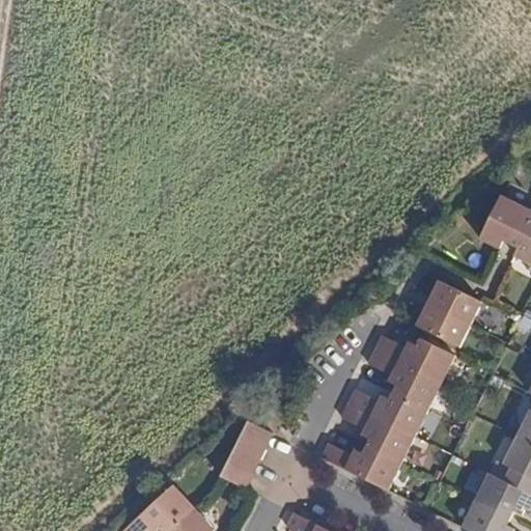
[(503,242),(511,246),(529,210),(502,196),(480,239),(491,244),(499,249),(503,242)]
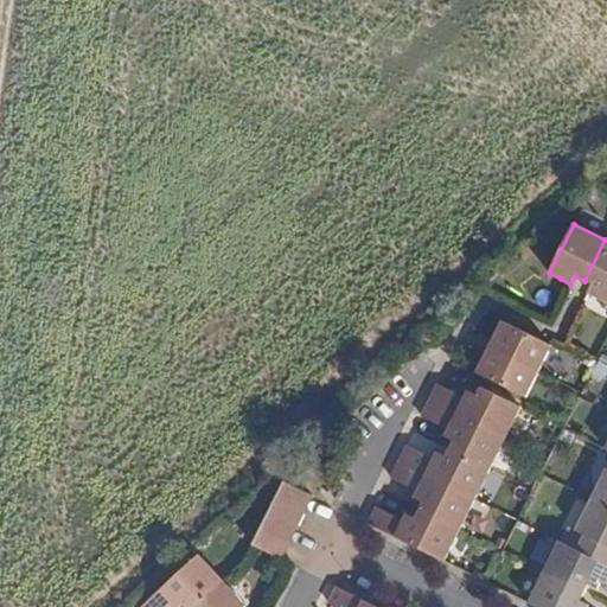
[(606,241),(605,240),(585,281),(593,283),(588,293),(601,299),(606,301),(606,241)]
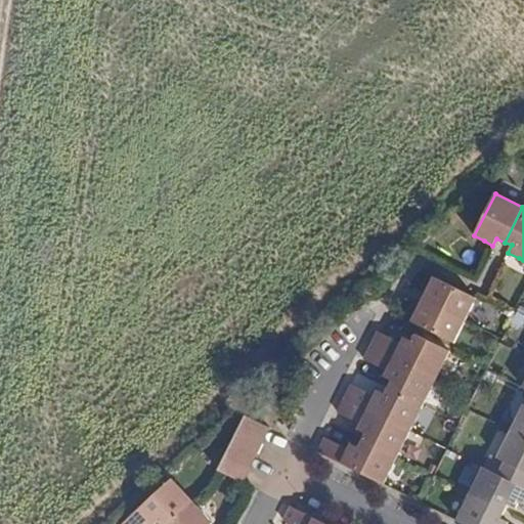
[(430,297),(427,301),(465,320),(475,299),(434,277),(430,285),(426,294),(430,297)]
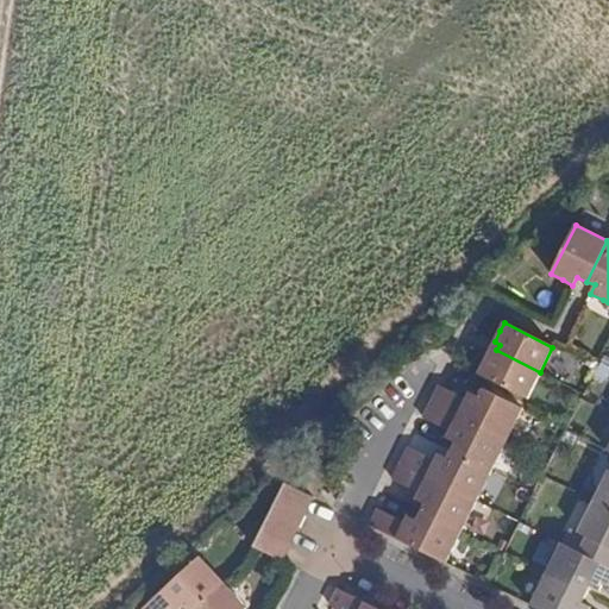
[(540,372),(496,350),(493,356),(488,355),(483,364),(478,374),(527,399),(540,372)]
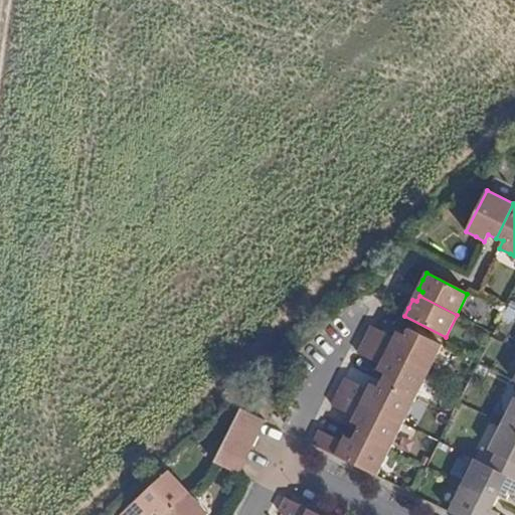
[(365,339),(427,371),(441,344),(408,329),(405,335),(396,331),(392,336),(376,328),(371,326),(367,334),(365,339)]
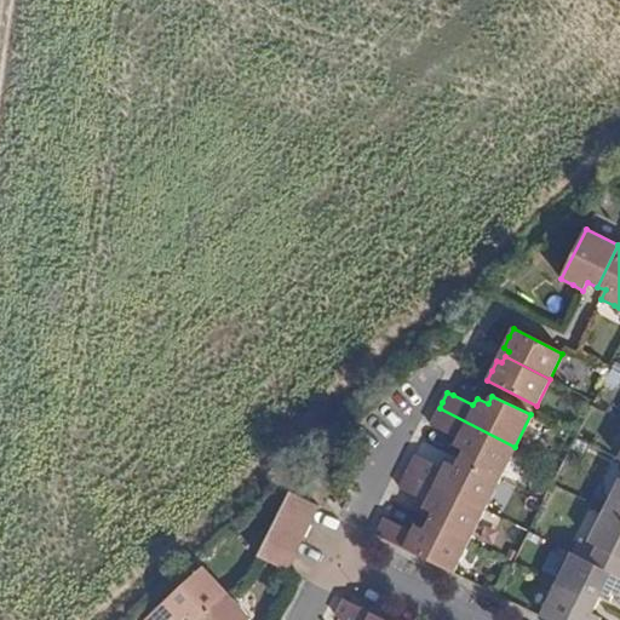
[(463,449),(459,458),(499,478),(515,447),(440,408),(436,415),(431,425),(437,428),(457,438),(454,445),(463,449)]
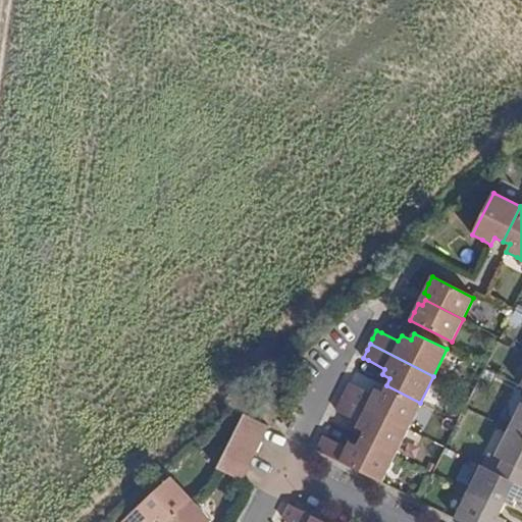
[(344,397),(407,429),(420,403),(386,385),(383,393),(375,388),(373,394),(355,385),(351,383),(348,388),(344,397)]
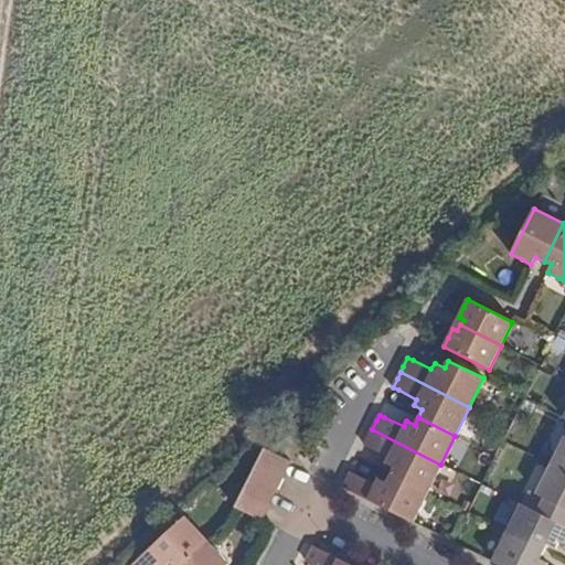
[(426,492),(440,465),(372,429),(369,438),(364,445),(370,447),(387,456),(386,462),(393,467),(391,475),(426,492)]
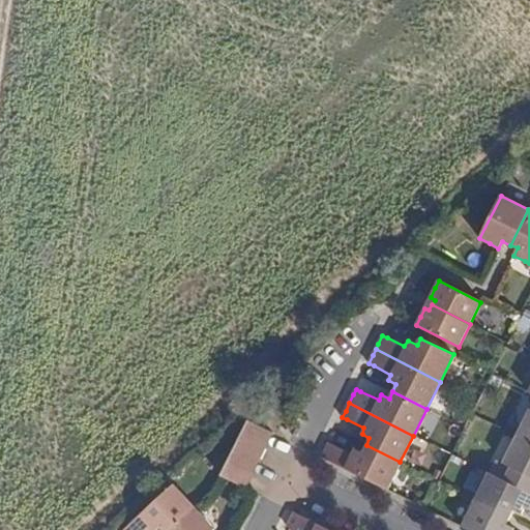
[(529,410),(517,436),(529,442),(529,410)]
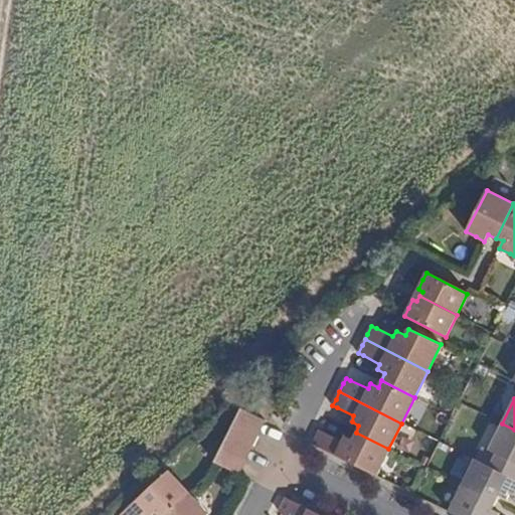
[(234,422),(259,434),(266,420),(241,408),(234,422)]
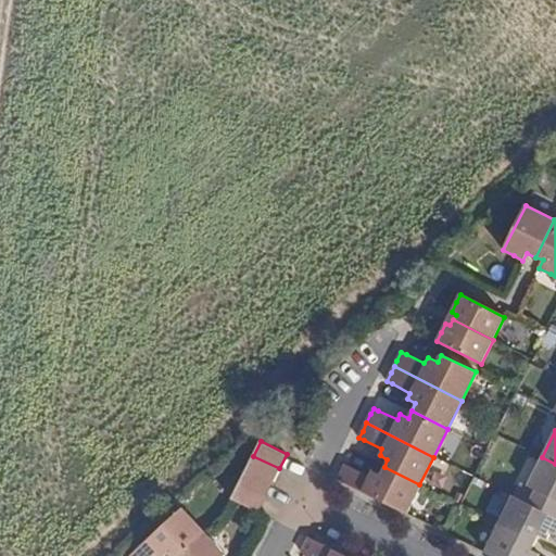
[(247,470),(273,483),(279,468),(253,456),(247,470)]
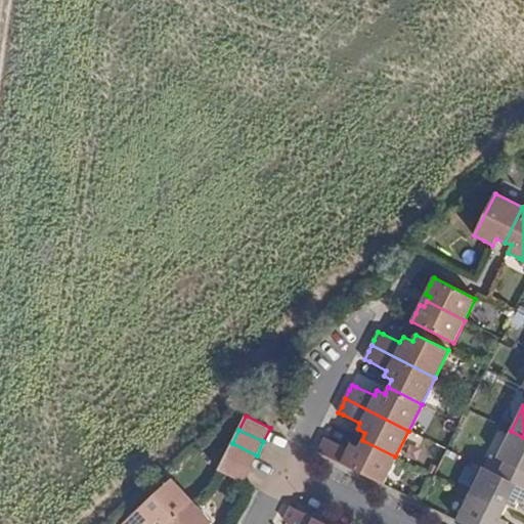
[(499,475),(523,487),(523,437),(511,431),(498,457),(506,462),(499,475)]
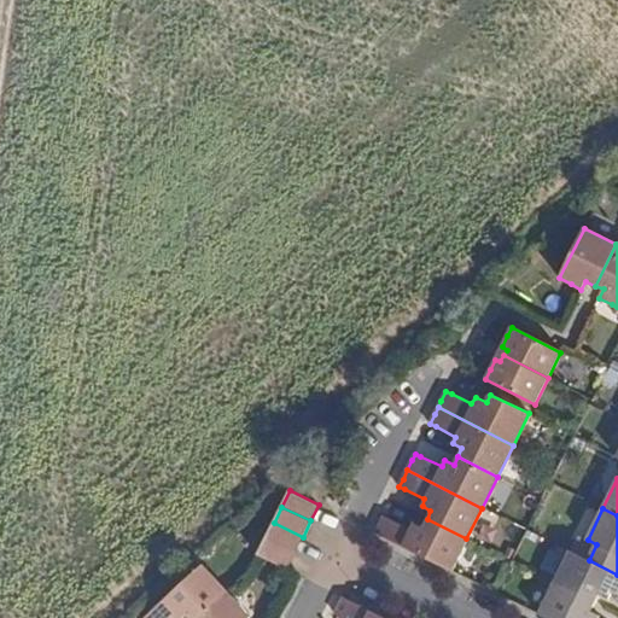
[(452,570),(466,538),(427,519),(425,525),(415,523),(412,528),(389,519),(384,517),(380,523),(375,532),(452,570)]
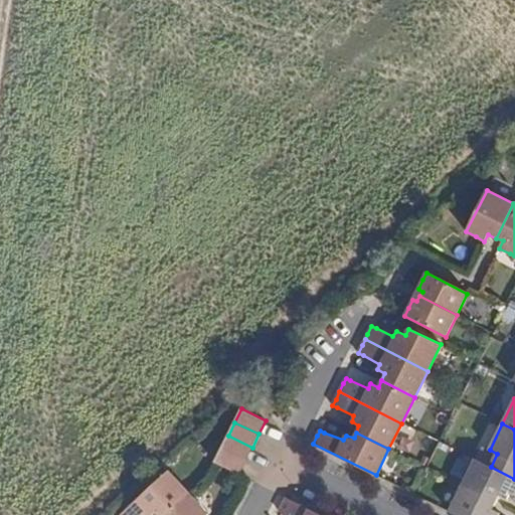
[(221,449),(245,461),(252,448),(228,436),(221,449)]
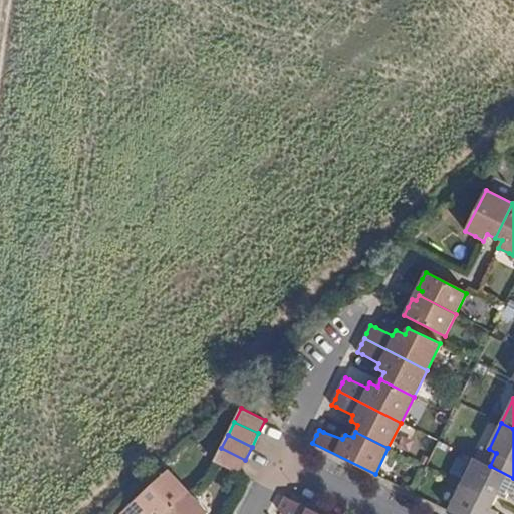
[(238,474),(245,460),(221,448),(214,462),(238,474)]
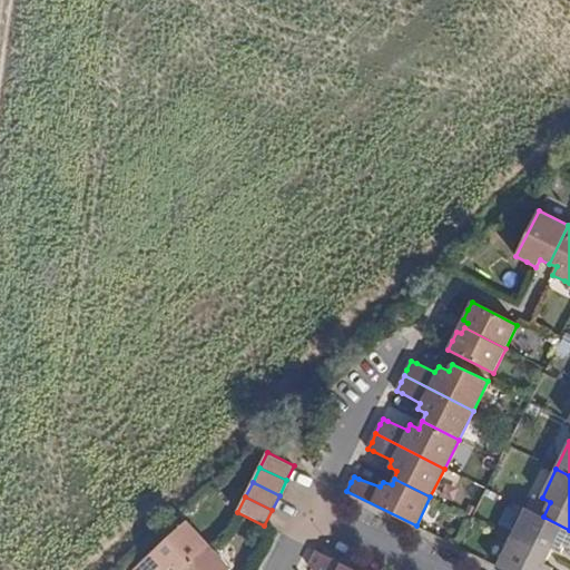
[(550,502),(542,498),(534,512),(543,517),(550,502)]
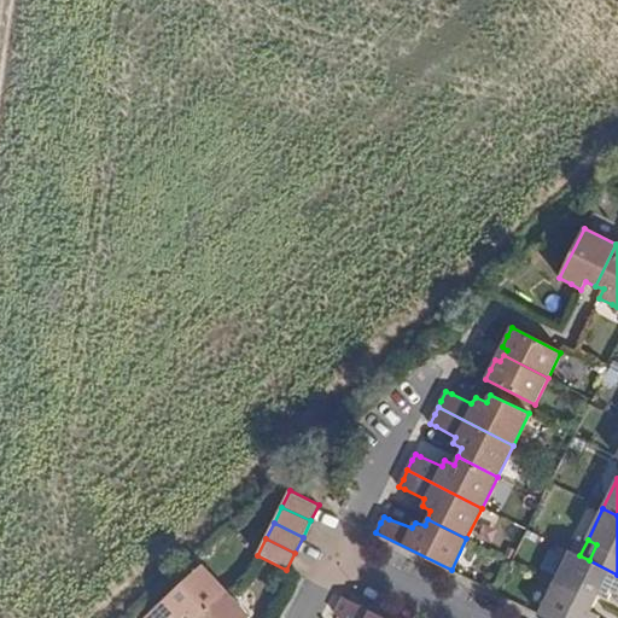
[(571,551),(554,582),(595,604),(600,594),(610,599),(612,593),(617,595),(617,575),(589,560),(579,555),(571,551)]
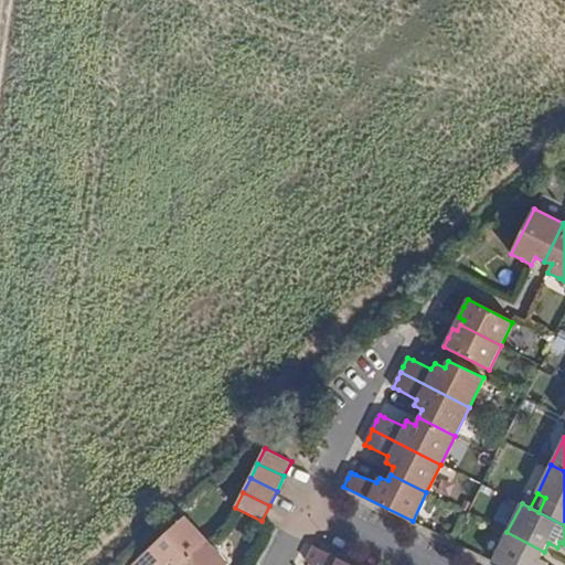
[(185,516),(131,564),(158,564),(160,564),(161,564),(166,564),(171,562),(173,564),(180,564),(208,541),(185,516)]
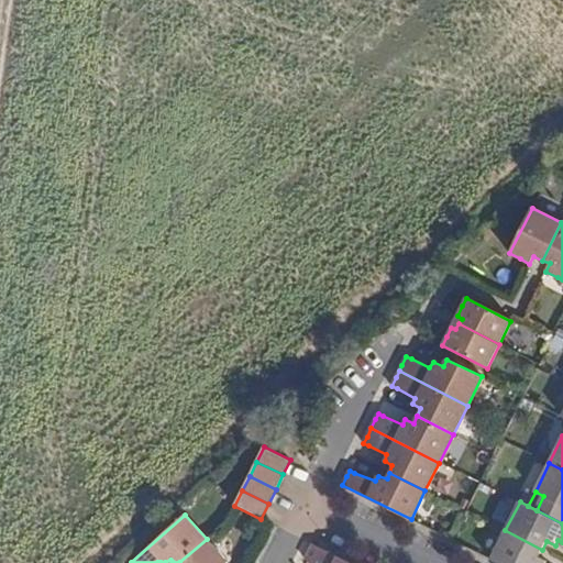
[(542,550),(505,530),(490,559),(497,562),(543,562),(545,561),(539,558),(542,550)]
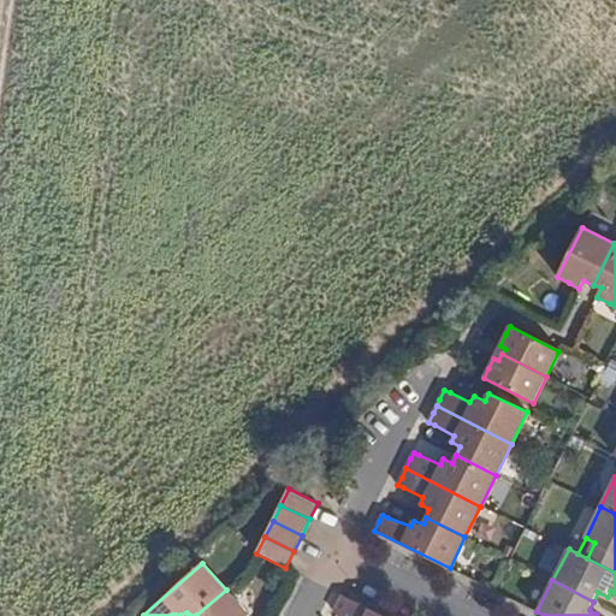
[(226,590),(196,615),(247,615),(249,614),(226,590)]
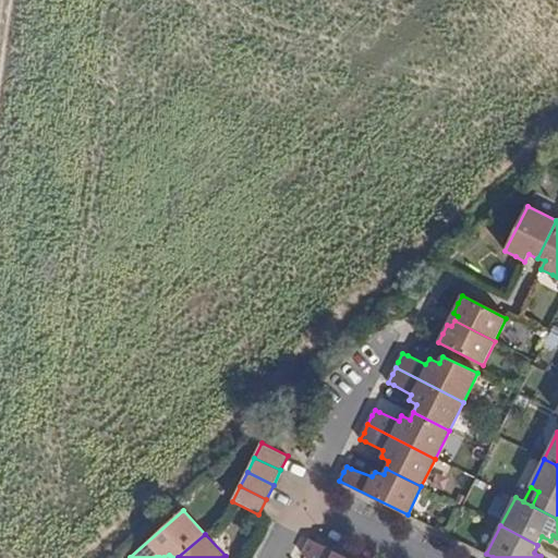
[(346,557),(310,540),(307,546),(302,554),(307,557),(310,557),(346,557)]
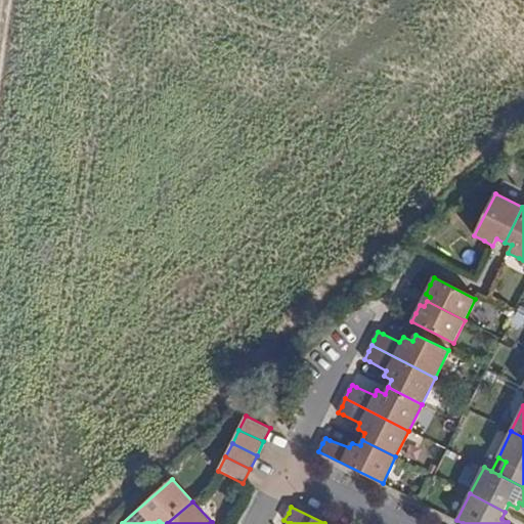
All buildings are outlined.
